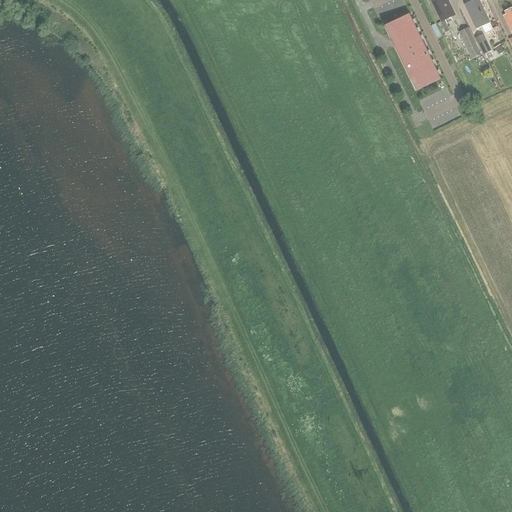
[(431,0),(442,22),(444,21),(450,18),(456,15),(448,0),(431,0)]
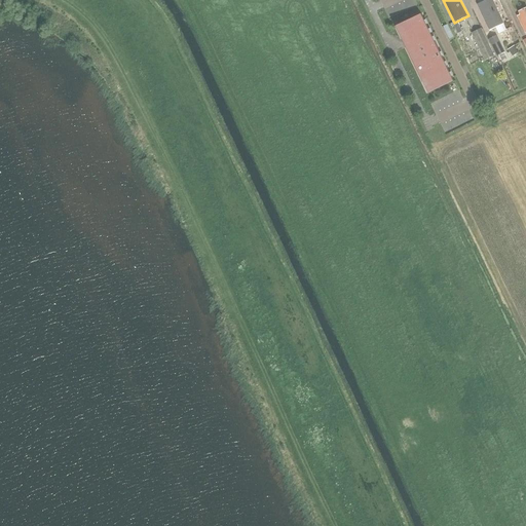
[(490,31),(503,25),(492,0),(487,0),(478,4),(490,31)]
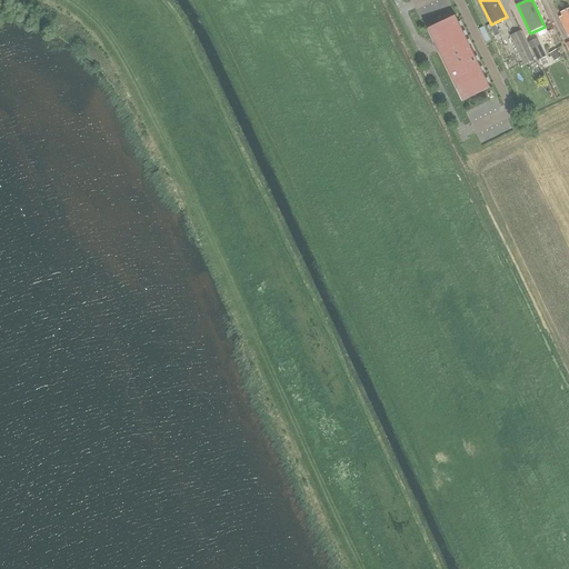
[(462,99),(489,87),(457,18),(433,29),(446,55),(442,56),(462,99)]
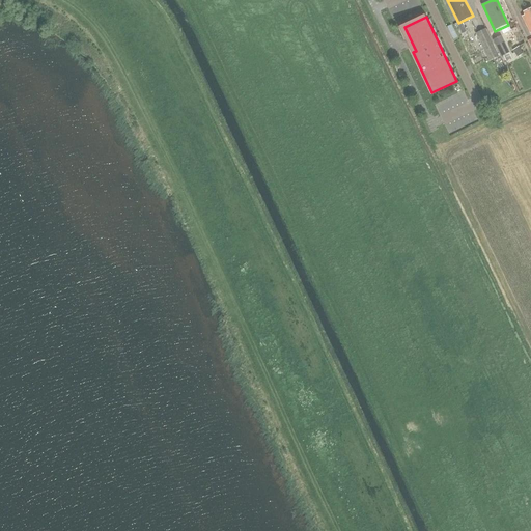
[(458,23),(456,24),(462,35),(467,32),(463,25),(460,22),(458,23)]
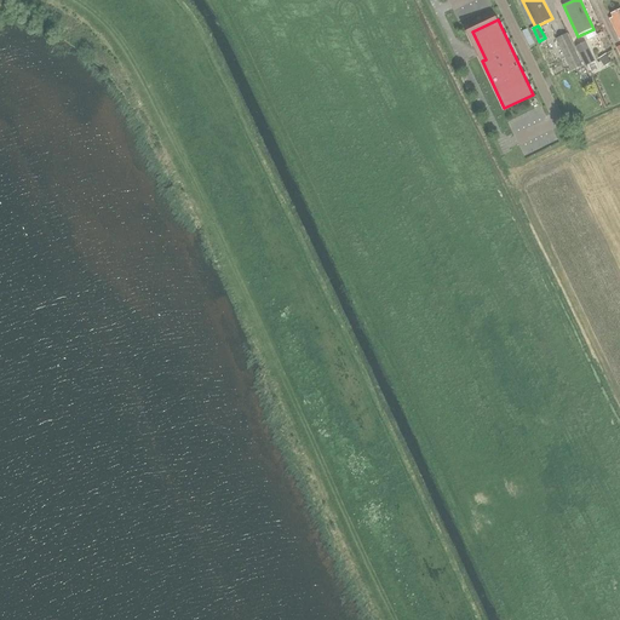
[(570,70),(583,64),(568,35),(556,40),(570,70)]
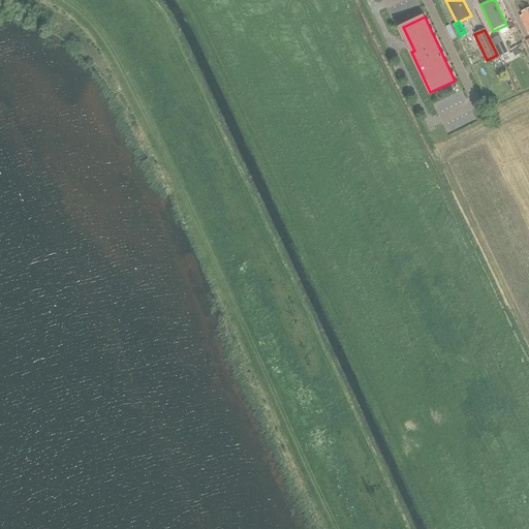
[(499,35),(491,39),(499,57),(500,56),(501,56),(504,54),(506,53),(507,53),(499,35)]
